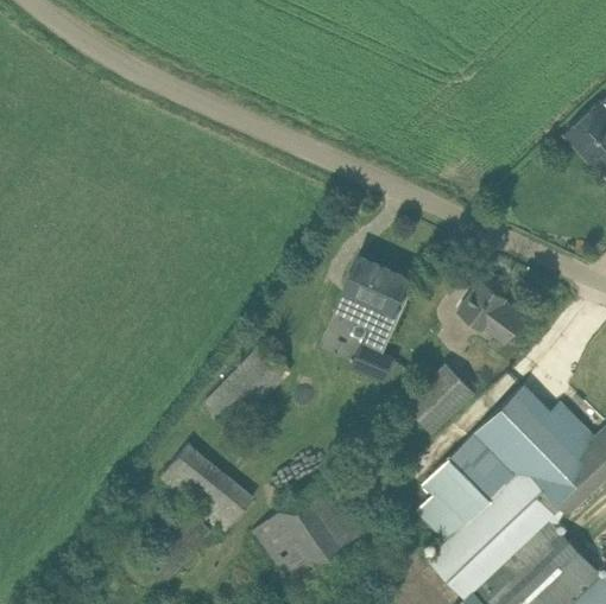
[(587,153),(599,167),(605,175),(605,110),(598,102),(562,135),(582,157),(587,153)]
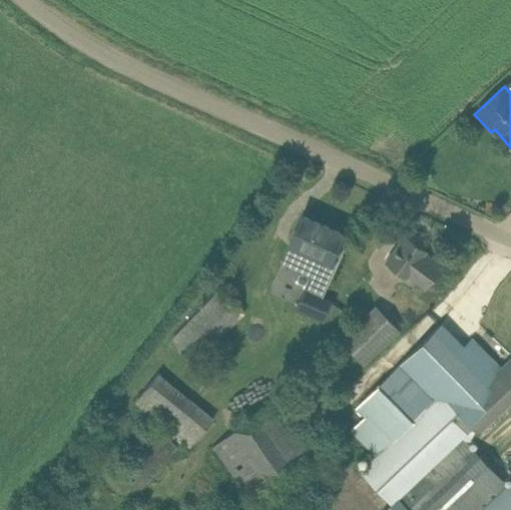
[(305,251),(304,256),(320,263),(306,295),(305,294),(298,310),(322,321),(330,305),(320,301),(343,248),(334,244),(338,235),(302,219),(290,245),(305,251)]
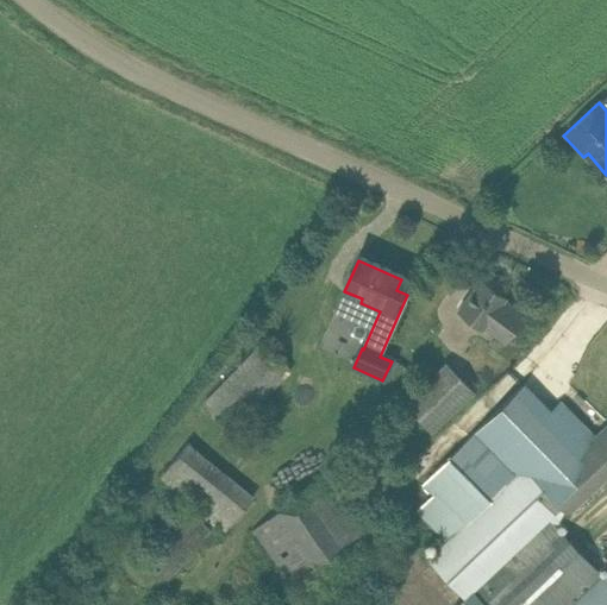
[(456,313),(492,338),(485,347),(506,364),(520,345),(509,338),(524,319),(502,303),(505,300),(480,281),(456,313)]
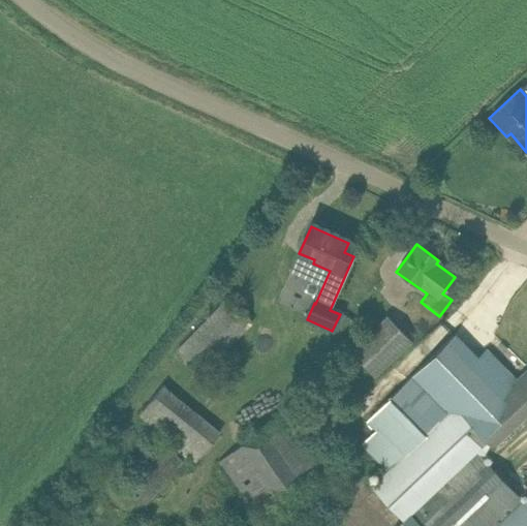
[(175,352),(197,375),(250,322),(226,300),(175,352)]
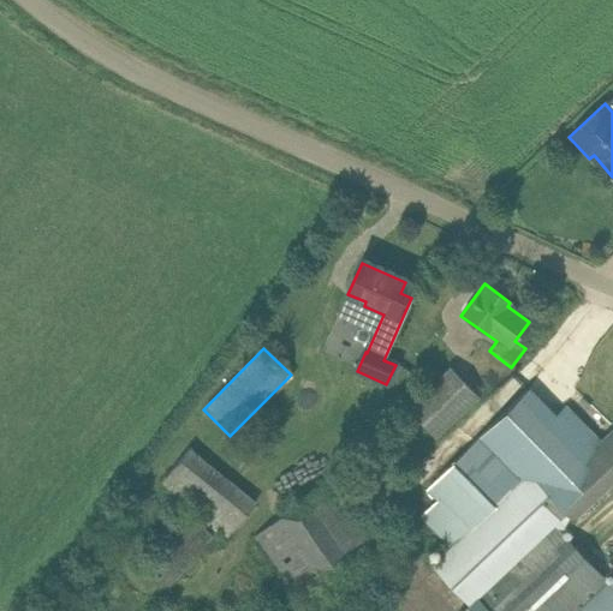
[(406,409),(435,438),(477,397),(448,369),(406,409)]
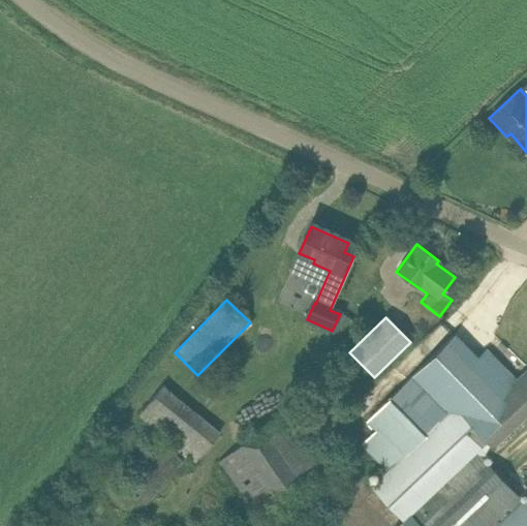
[(411,377),(368,420),(377,430),(405,458),(388,475),(372,490),(374,492),(395,514),(403,522),(399,525),(495,525),(521,502),(482,461),(479,459),(461,439),(505,394),(509,390),(477,358),(453,334),(448,339),(411,377)]
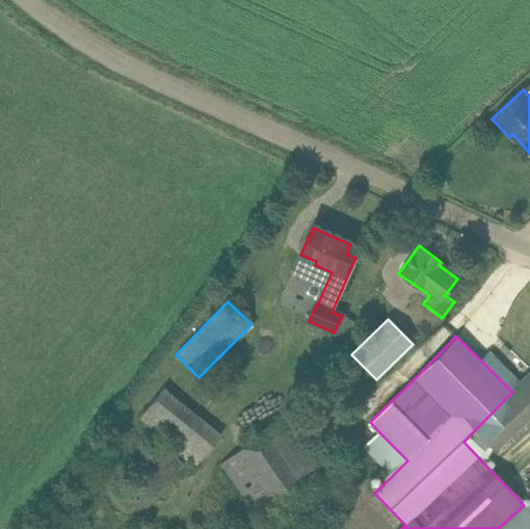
[(508,396),(464,442),(482,461),(529,416),(529,373),(520,384),(513,390),(512,392),(508,396)]
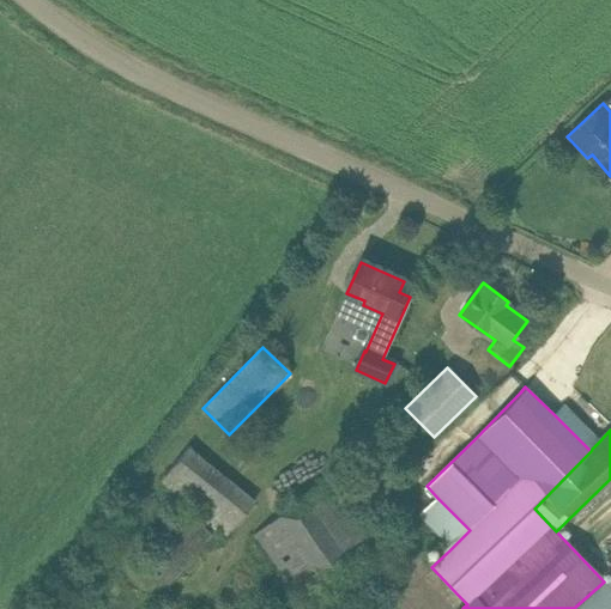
[(144,564),(169,585),(218,528),(224,533),(252,501),(187,446),(159,479),(193,506),(144,564)]
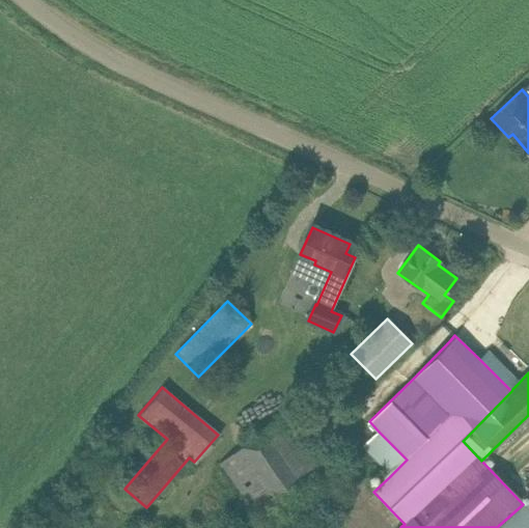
[(322,461),(288,414),(219,464),(252,510),(322,461)]
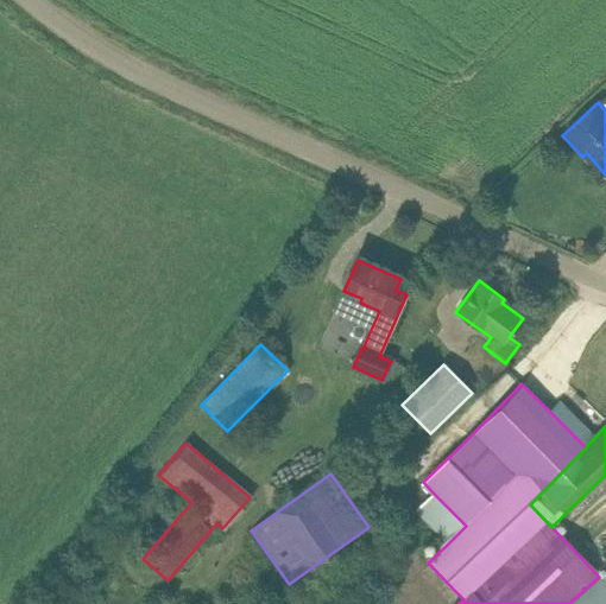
[(605,603),(605,570),(599,577),(569,603),(605,603)]
